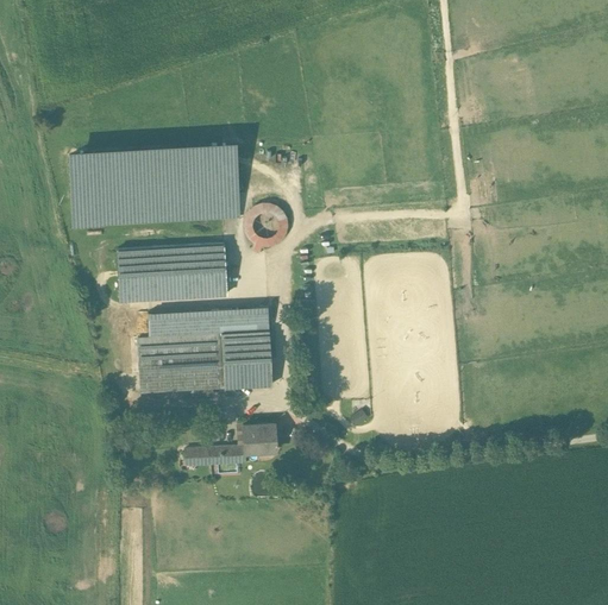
[(236,149),(69,157),(73,221),(239,213),(236,149)]
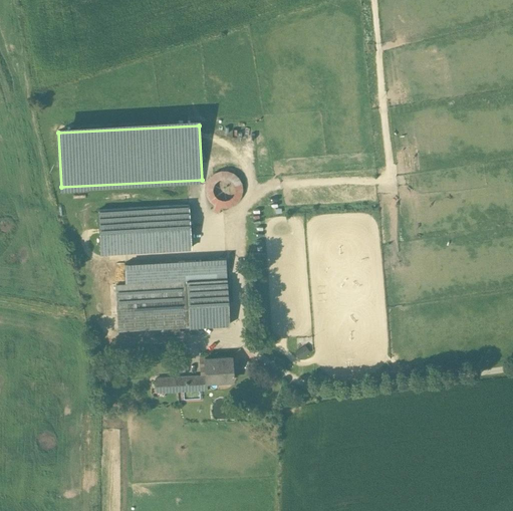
[(222,173),(216,175),(211,179),(208,184),(207,190),(208,196),(211,202),(216,206),(214,211),(219,213),(221,208),(227,208),(233,206),(238,202),(241,197),(242,191),(241,185),(238,180),(234,176),(228,174),(222,173)]
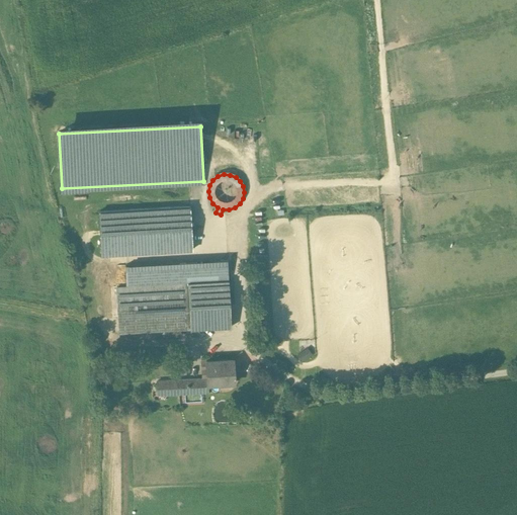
[(191,208),(99,213),(102,256),(193,251),(191,208)]
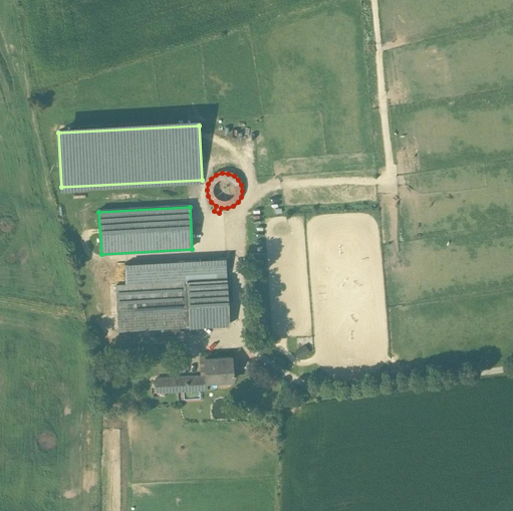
[(226,260),(125,265),(126,286),(188,282),(197,282),(196,266),(217,265),(218,281),(227,280),(226,260)]
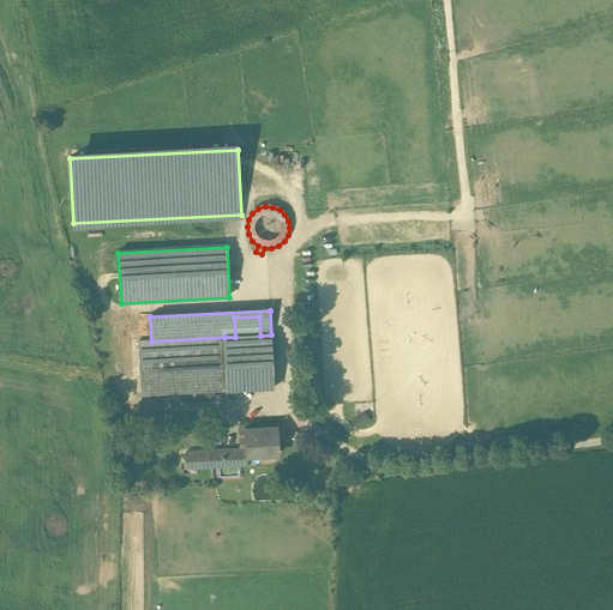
[(259,316),(234,318),(235,337),(260,336),(259,316)]
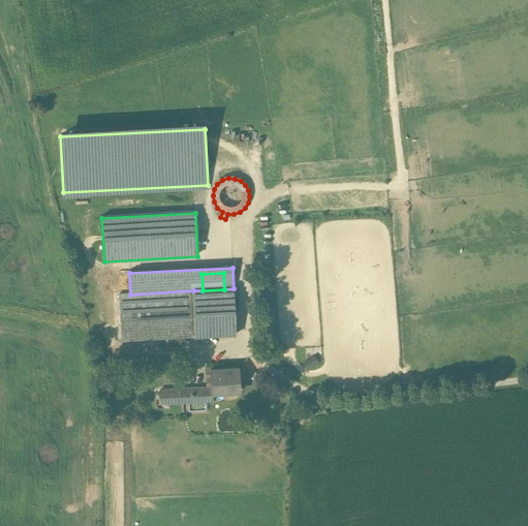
[(203,290),(193,290),(196,338),(237,336),(236,312),(240,312),(239,290),(235,290),(235,288),(234,288),(224,289),(203,290)]
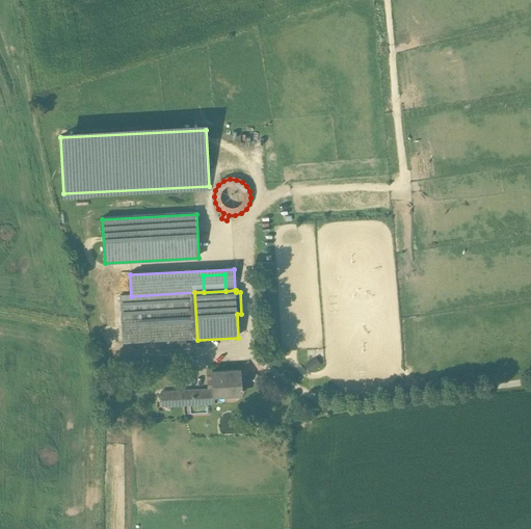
[(131,296),(121,296),(124,344),(169,342),(186,341),(197,340),(194,292),(131,296)]
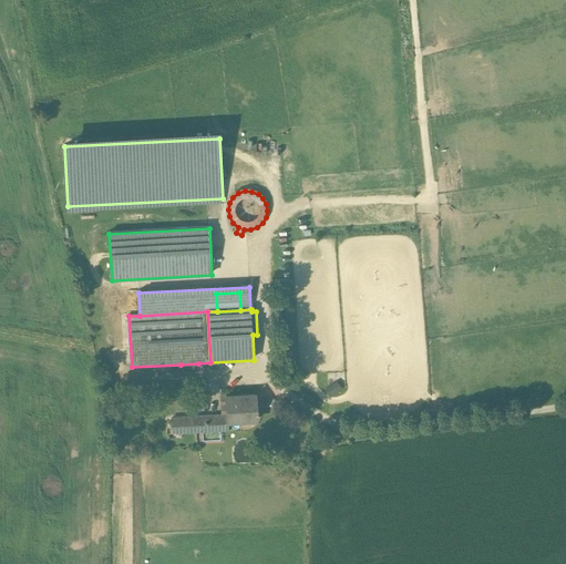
[(333,386),(327,390),(331,398),(339,392),(333,386)]
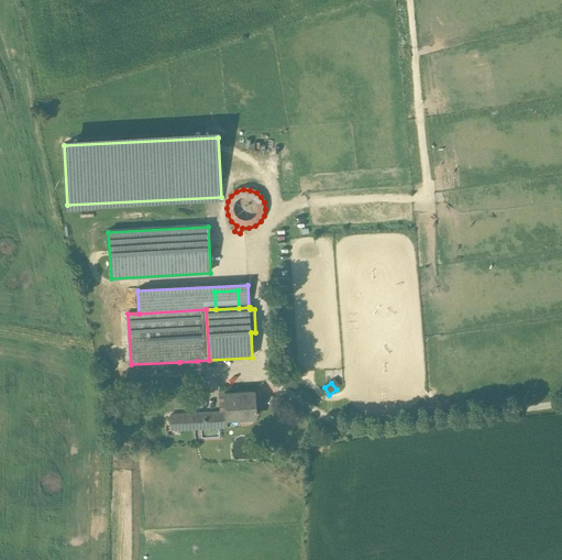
[(255,393),(227,394),(228,414),(228,419),(229,419),(256,418),(255,393)]
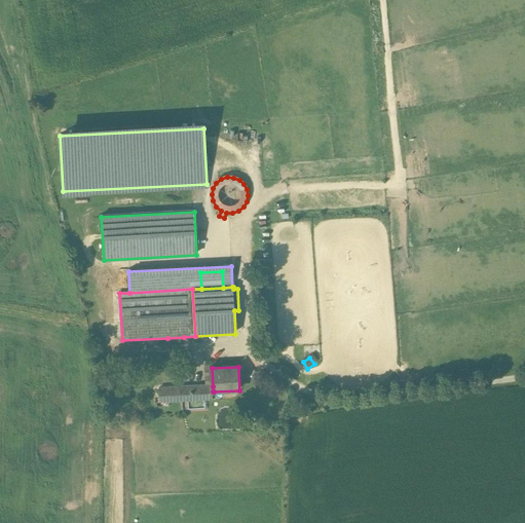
[(213,386),(185,388),(186,402),(214,400),(214,391),(213,391),(213,386)]
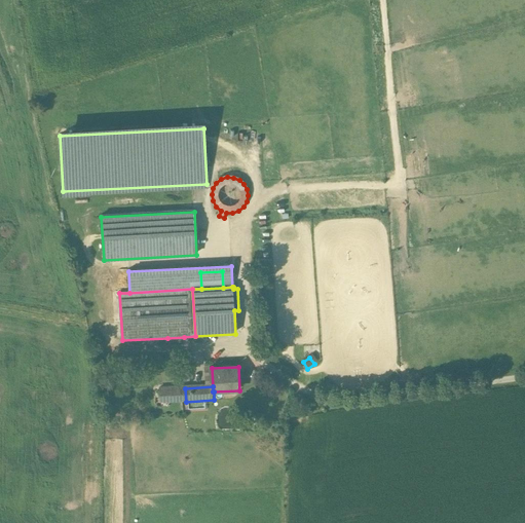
[(185,388),(162,389),(162,403),(186,402),(185,388)]
